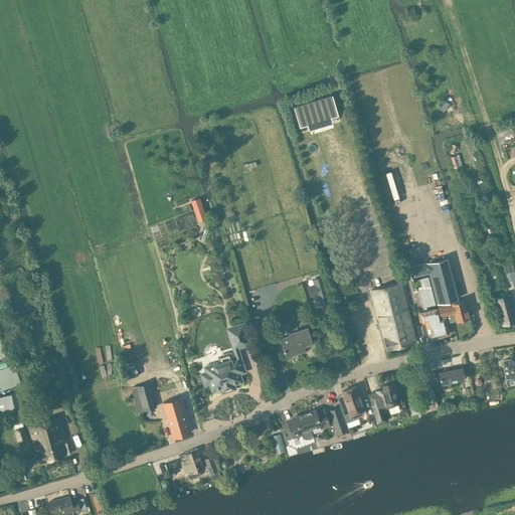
[(458,155),(451,157),(454,169),(458,167),(456,159),(459,158),(458,155)]
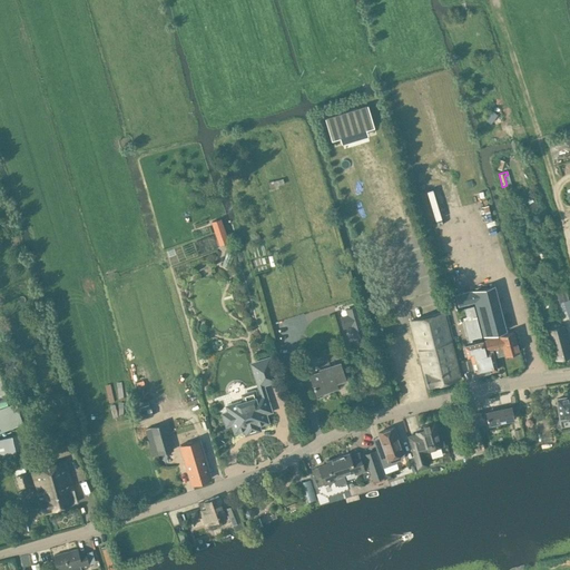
[(533,200),(528,207),(534,213),(540,205),(533,200)]
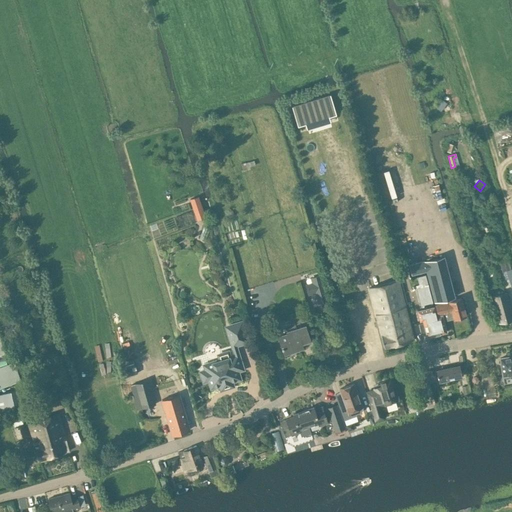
[(198,196),(190,199),(195,213),(203,210),(198,196)]
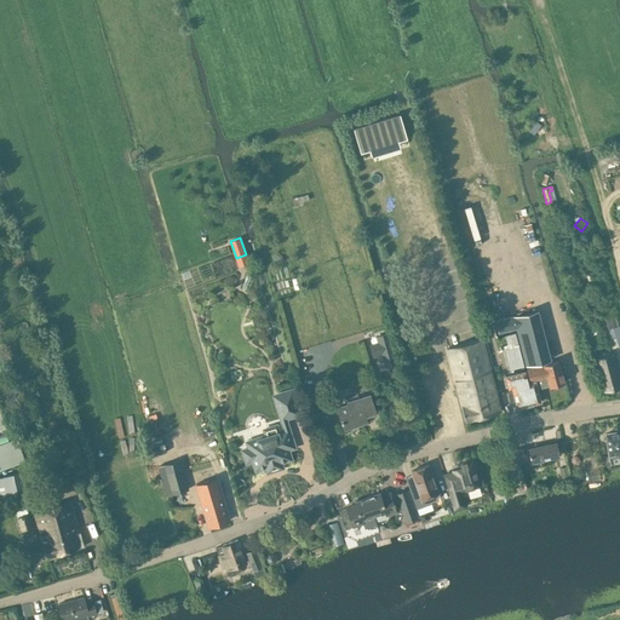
[(495,320),(498,333),(514,328),(517,332),(526,366),(550,359),(538,309),(495,320)]
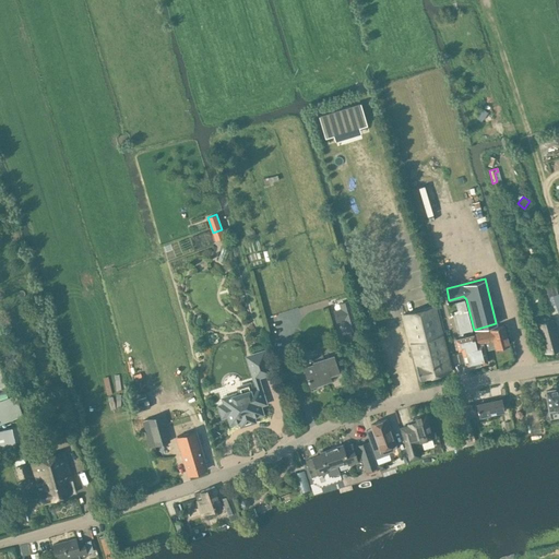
[(370,297),(368,297),(370,308),(380,306),(378,296),(375,297),(370,297)]
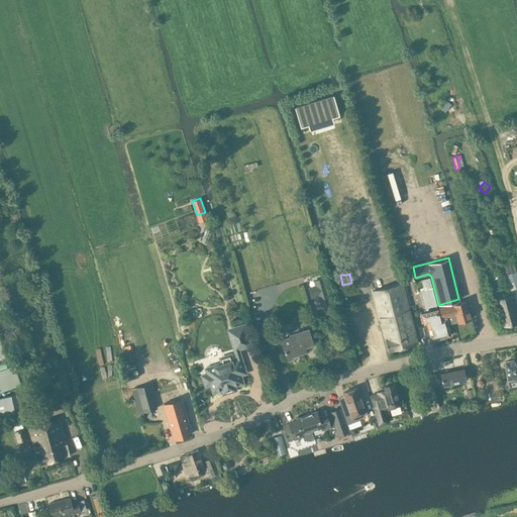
[(485,278),(489,291),(495,289),(491,276),(485,278)]
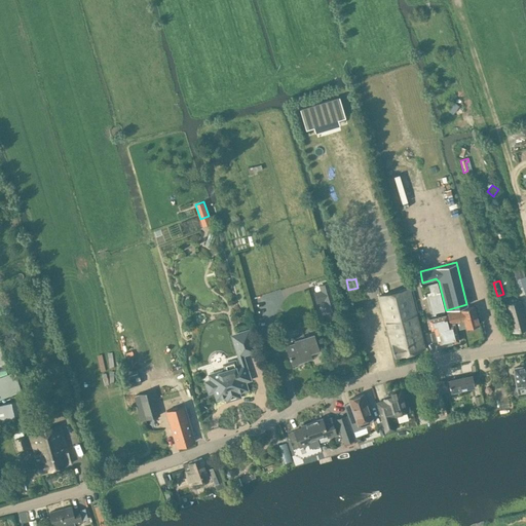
[(327,311),(337,308),(330,284),(320,286),(322,291),(314,293),(317,302),(324,300),(327,311)]
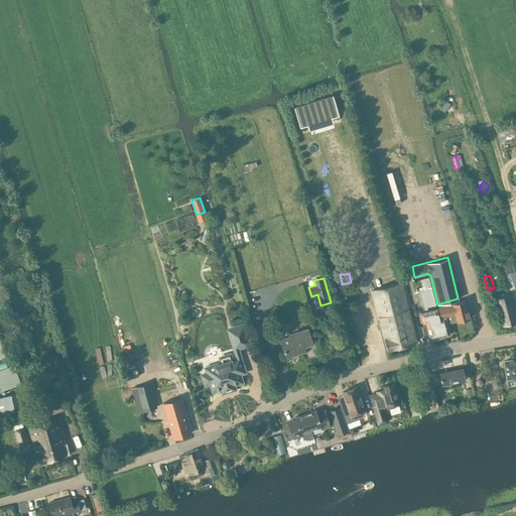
[(388,350),(417,343),(402,282),(372,289),(388,350)]
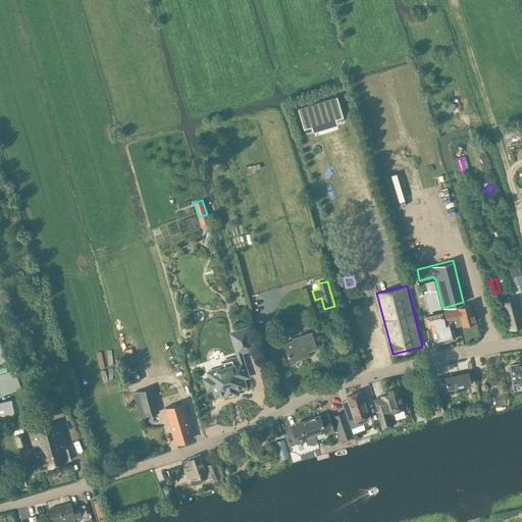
[(440,308),(436,291),(424,294),(429,311),(440,308)]
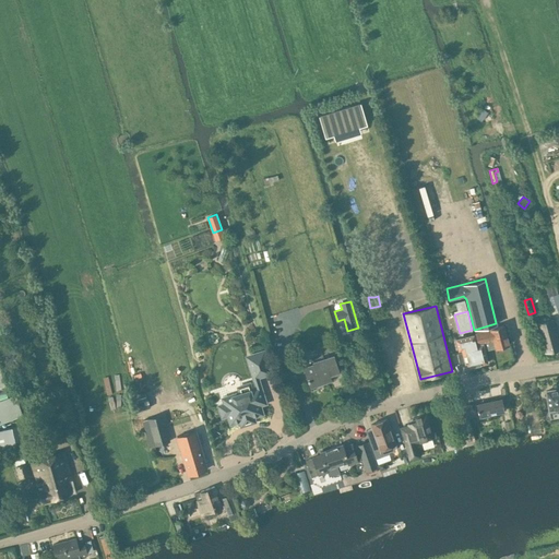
[(558,342),(552,319),(537,323),(545,353),(558,349),(558,342)]
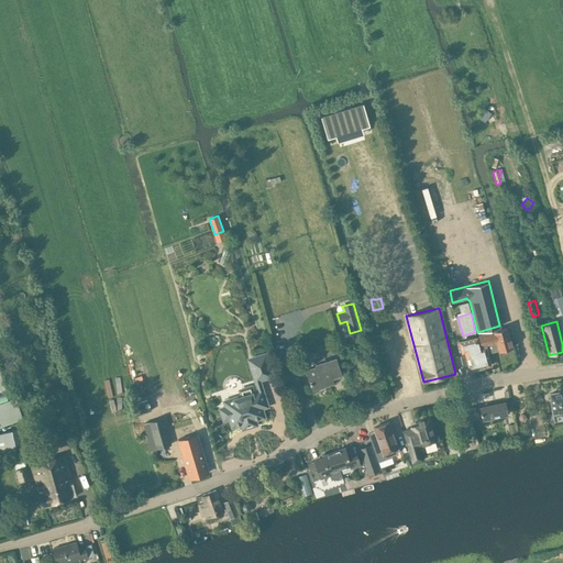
[(508,328),(495,331),(498,343),(493,344),(495,351),(498,350),(499,350),(512,346),(508,328)]
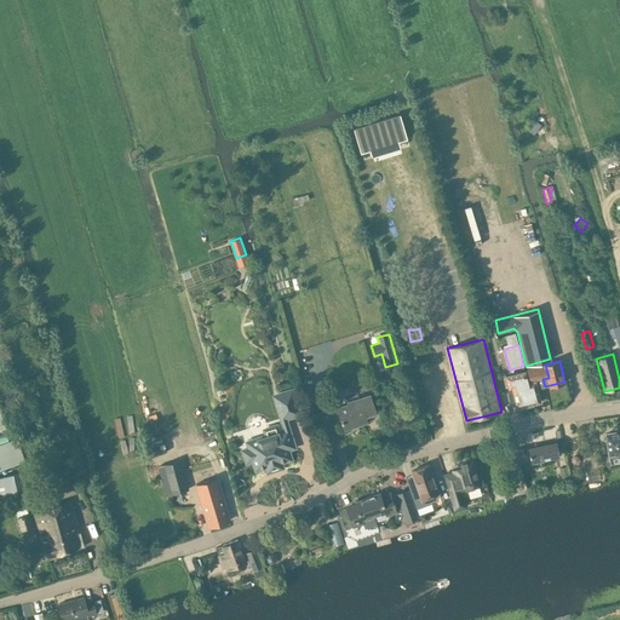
[(549,378),(545,365),(528,368),(529,374),(527,375),(526,371),(524,371),(526,378),(529,377),(530,382),(526,384),(530,403),(541,401),(538,388),(545,386),(543,379),(549,378)]
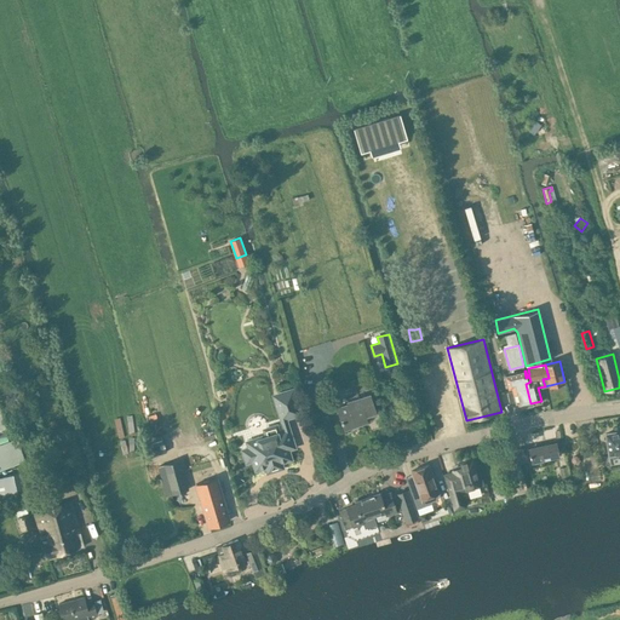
[(526,378),(524,371),(505,375),(509,388),(512,388),(512,390),(507,391),(511,402),(514,403),(516,403),(517,407),(530,403),(526,384),(530,382),(529,377),(526,378)]
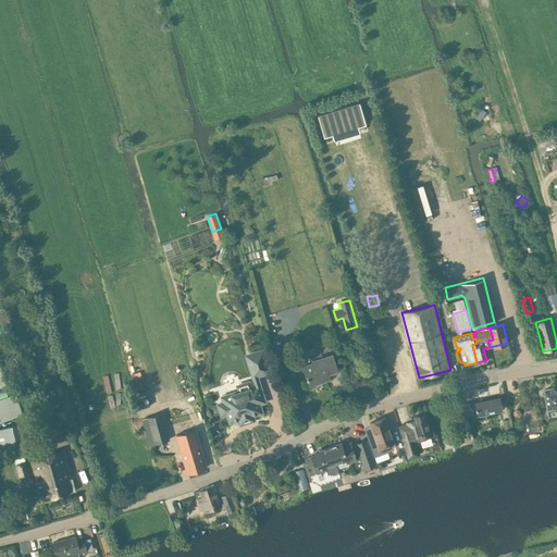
[(262,349),(249,354),(256,375),(270,371),(262,349)]
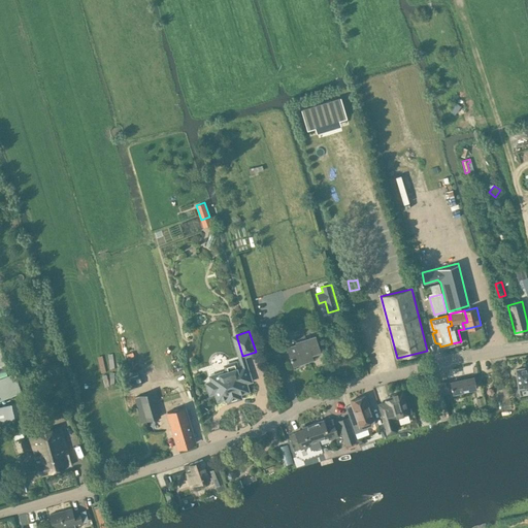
[(321,351),(315,335),(295,341),(296,343),(287,347),(293,366),(307,361),(305,356),(321,351)]
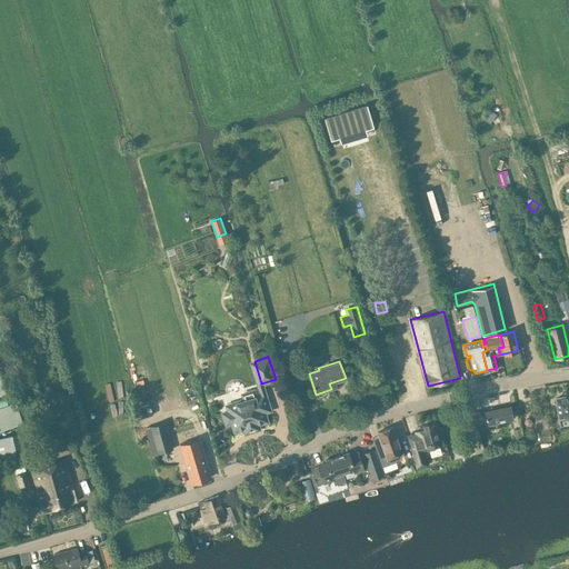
[(245,400),(227,406),(229,410),(232,423),(235,430),(242,428),(259,422),(267,420),(263,411),(267,411),(270,410),(263,388),(260,389),(253,391),(253,390),(242,393),(245,400)]
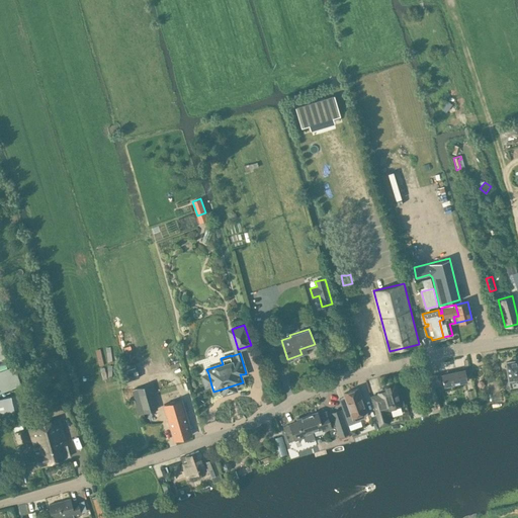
[(517,360),(506,362),(509,380),(517,378),(517,360)]
